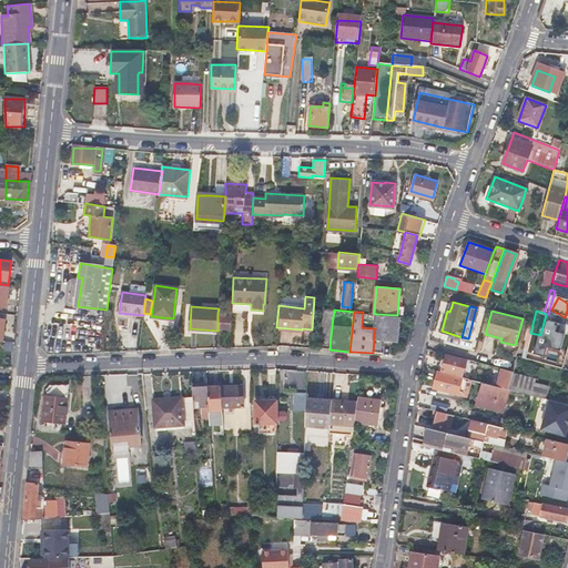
[(231,332),(232,313),(217,313),(217,331),(231,332)]
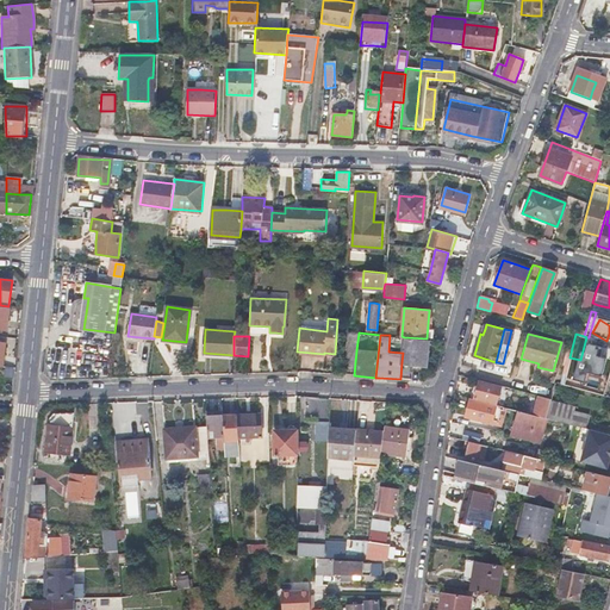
[(427,338),(404,337),(403,353),(402,362),(427,365),(430,340),(427,338)]
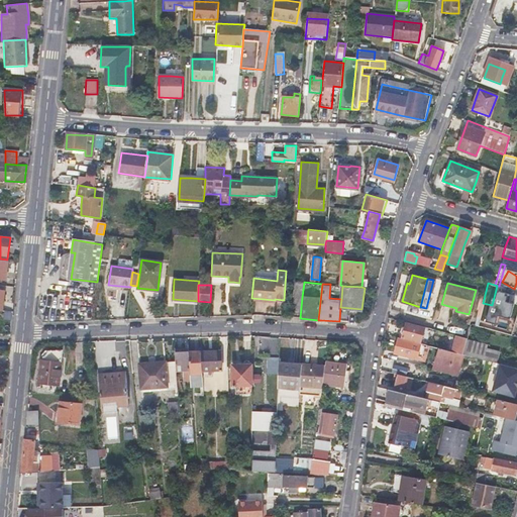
[(294,307),(301,307),(302,297),(295,296),(294,307)]
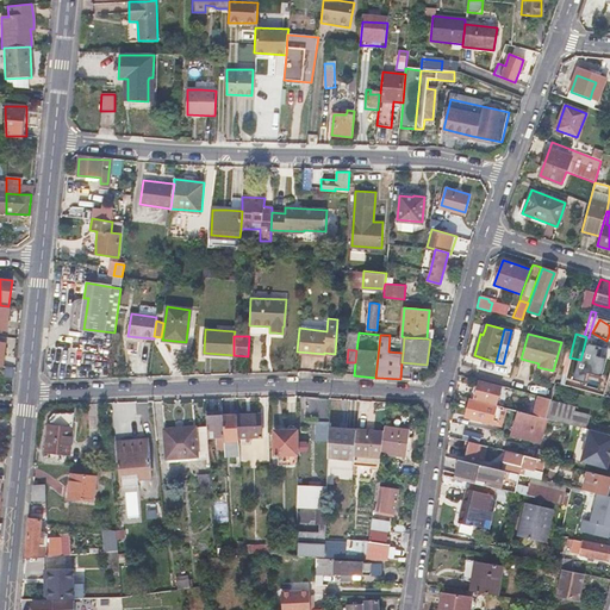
[(567,369),(570,359),(561,356),(559,367),(567,369)]
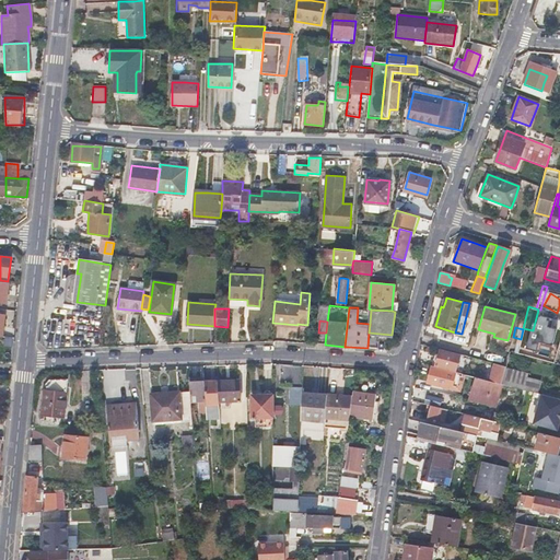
[(435,368),(455,372),(459,354),(439,349),(435,368)]
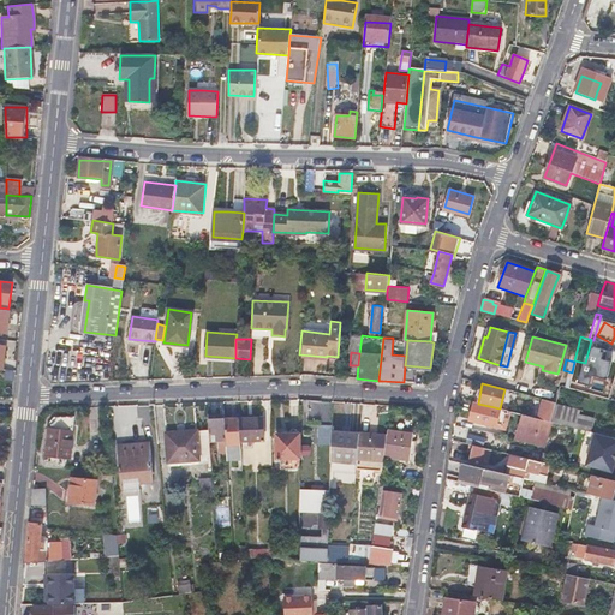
[(537,398),(532,417),(548,422),(549,422),(554,402),(537,398)]
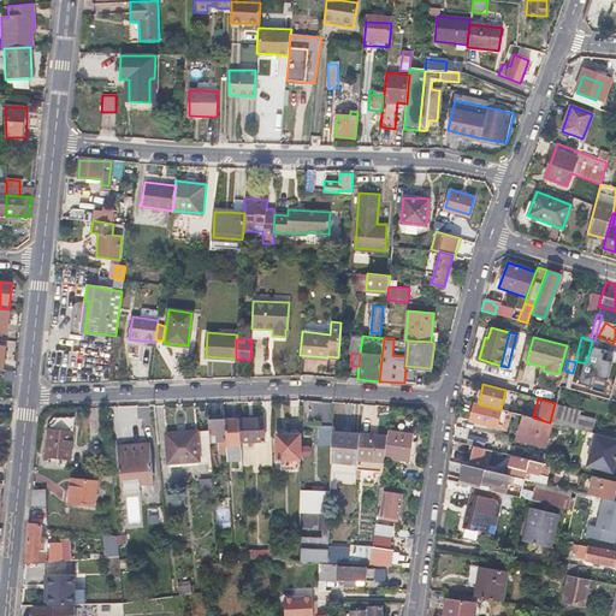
[(502,410),(501,409),(479,404),(474,422),(503,430),(504,425),(498,422),(502,410)]
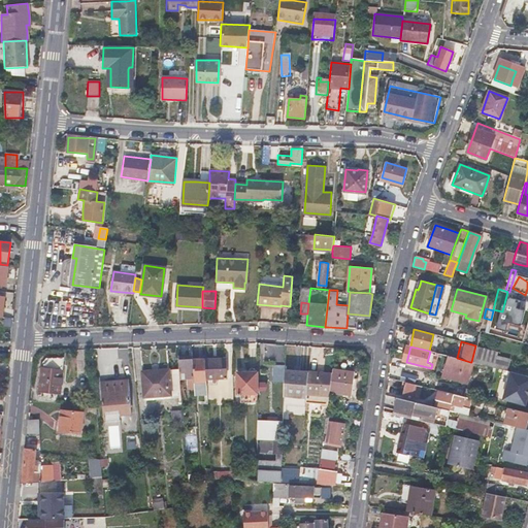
[(510,356),(483,349),(479,364),(506,371),(510,356)]
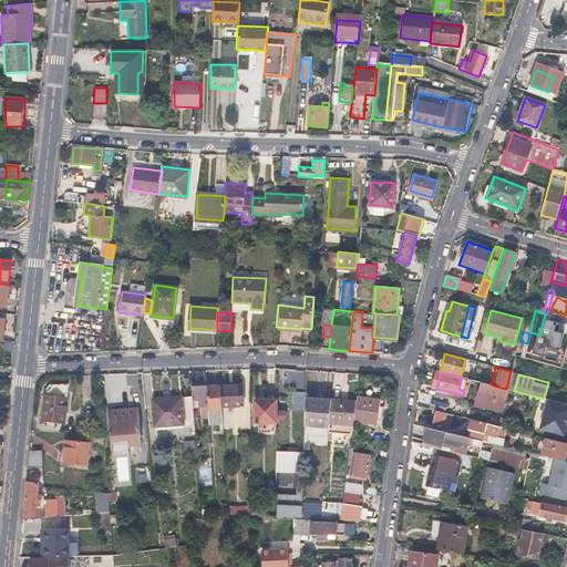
[(206,385),(206,382),(191,383),(194,405),(208,404),(206,385)]
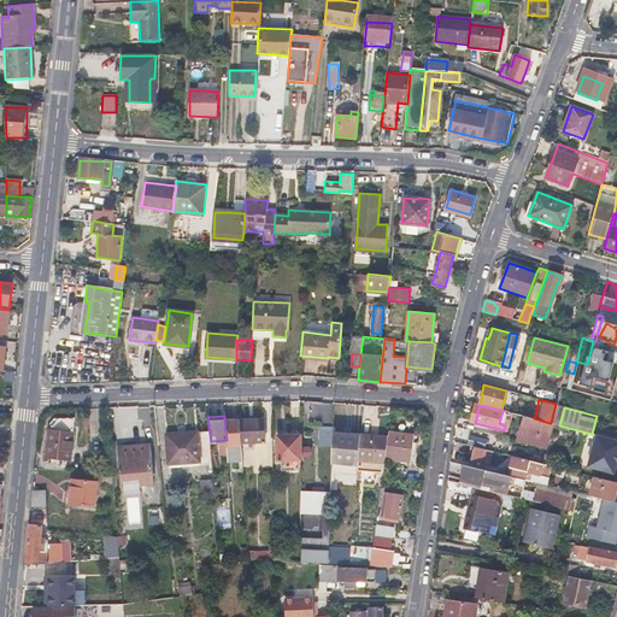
[(550,423),(534,418),(524,416),(518,440),(536,445),(540,432),(547,433),(550,423)]
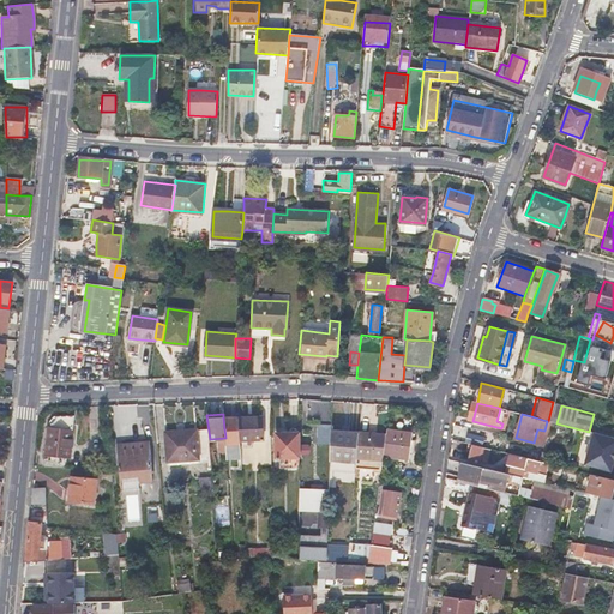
[(260,416),(239,417),(239,439),(262,438),(260,416)]
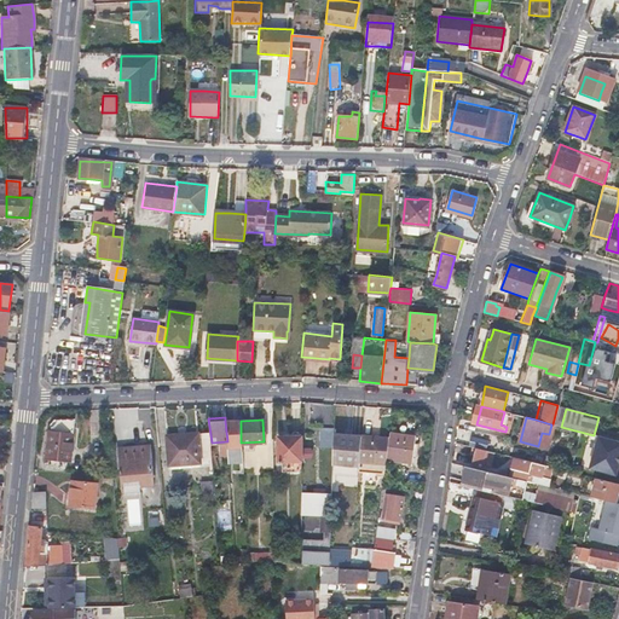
[(47,427),(46,444),(44,460),(70,461),(73,421),(53,422),(47,427)]
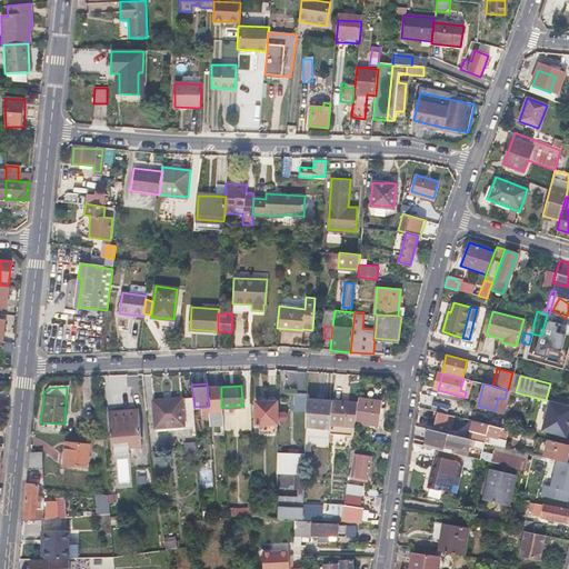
[(221,387),(207,387),(209,406),(209,410),(221,409),(221,407),(221,387)]
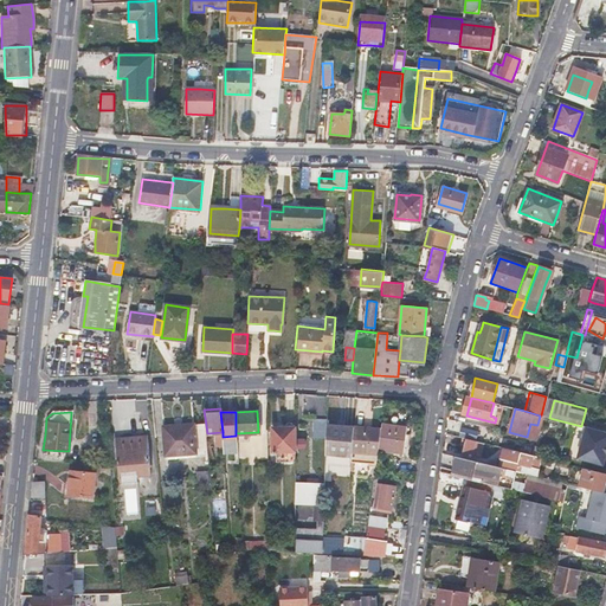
[(315,437),(327,438),(328,424),(328,419),(315,419),(315,437)]
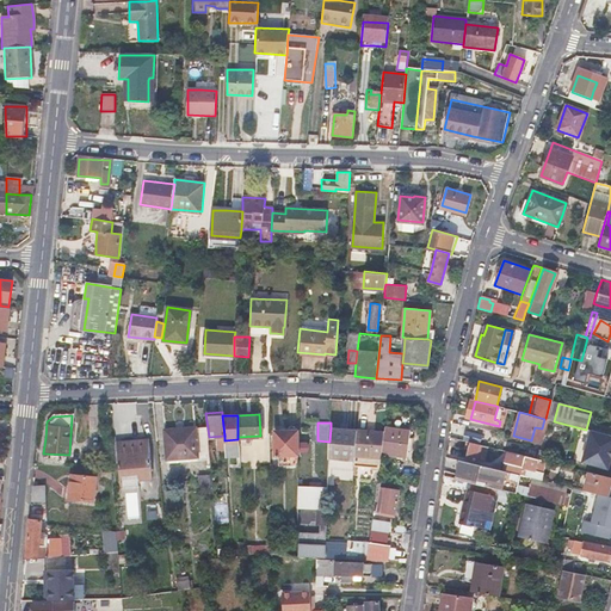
[(196,427),(180,429),(165,430),(166,458),(198,456),(196,427)]
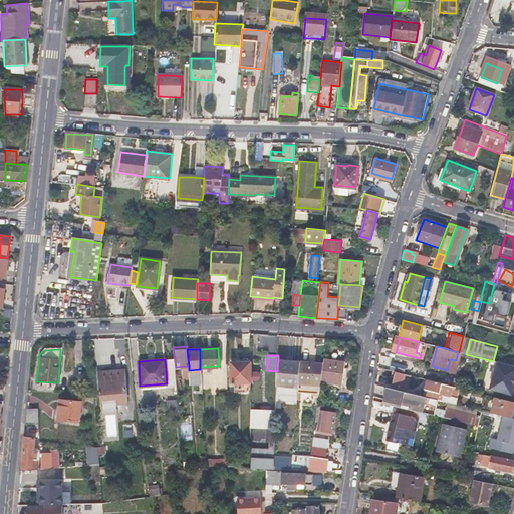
[(298,387),(298,381),(300,361),(278,359),(277,371),(277,377),(277,384),(298,387)]
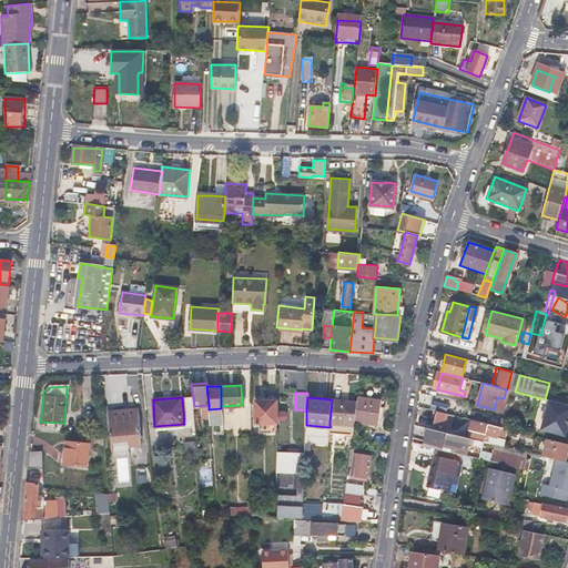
[(357,402),(355,421),(377,424),(382,401),(358,397),(357,402)]
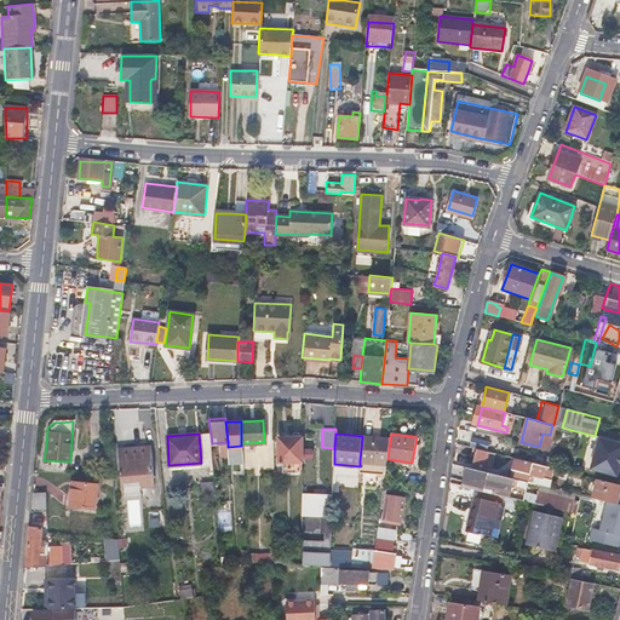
[(591,468),(619,476),(619,472),(619,440),(600,435),(591,468)]
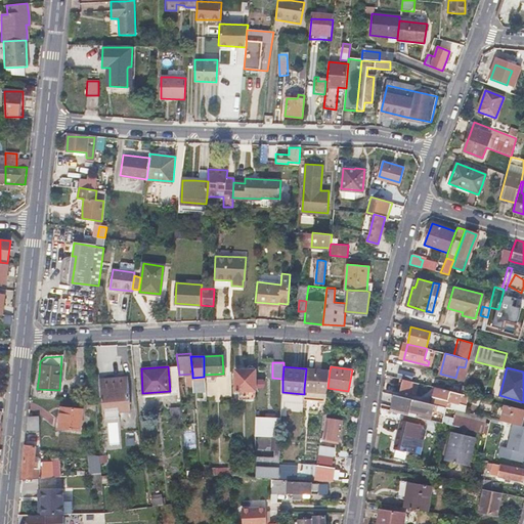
[(326,391),(328,388),(330,370),(306,368),(304,389),(326,391)]
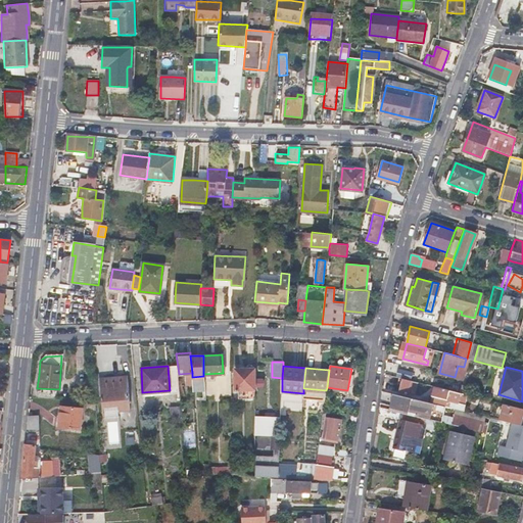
[(236,369),(236,379),(235,389),(238,389),(239,398),(254,399),(254,369),(236,369)]
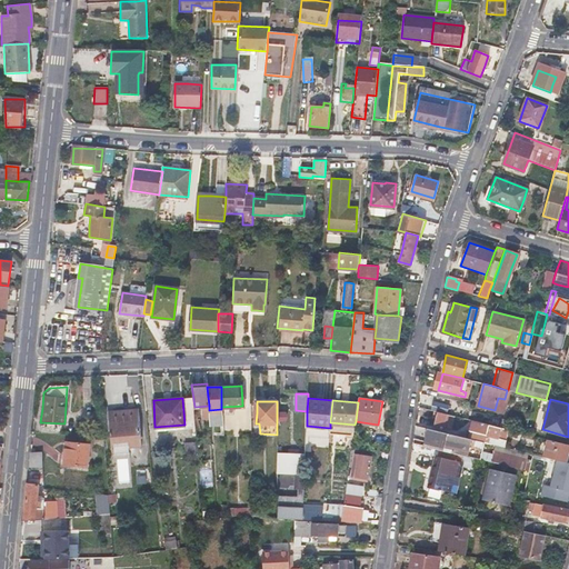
[(113,430),(112,430),(113,441),(130,440),(130,445),(143,445),(140,409),(112,411),(113,430)]
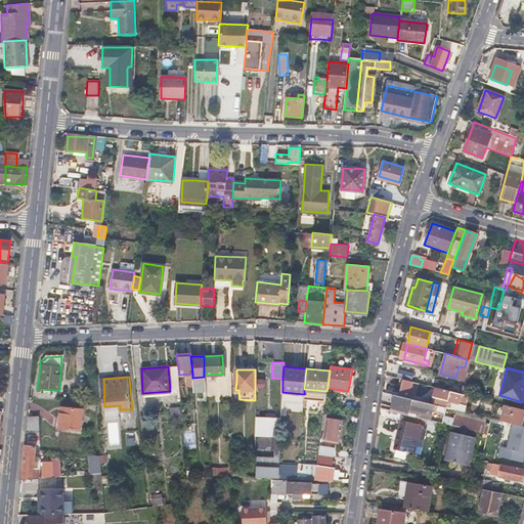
[(402,379),(401,385),(399,391),(407,393),(410,381),(402,379)]
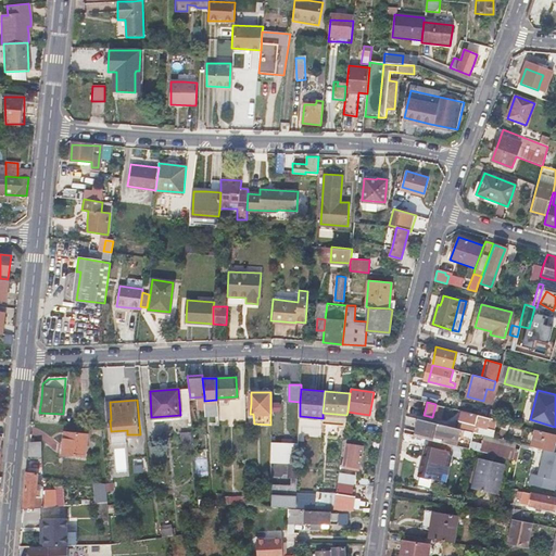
[(471,414),(467,431),(472,432),(493,437),(497,420),(471,414)]
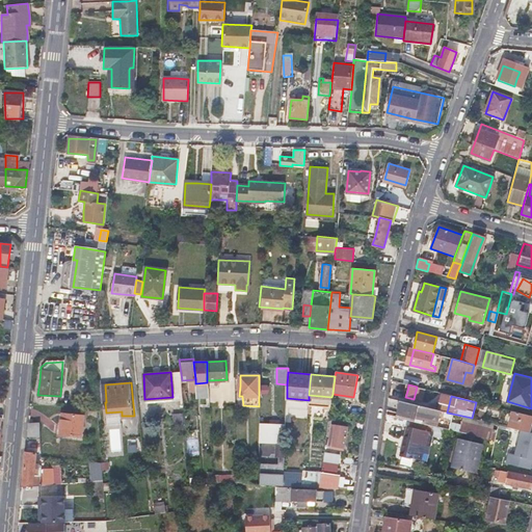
[(452,414),(447,413),(401,401),(397,419),(448,430),(452,414)]
